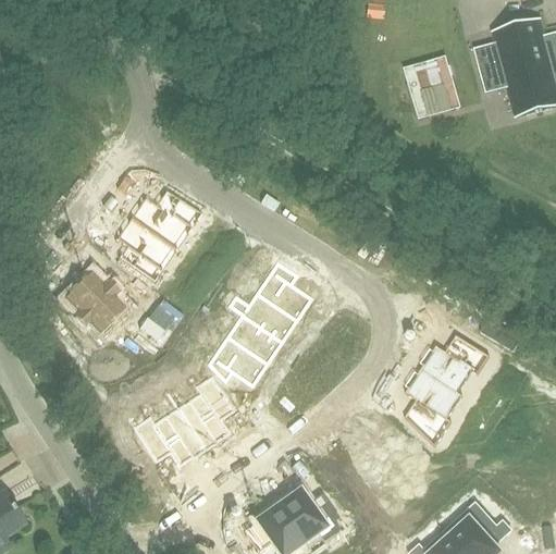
[(397,136),(465,126),(448,16),(380,27),(397,136)]
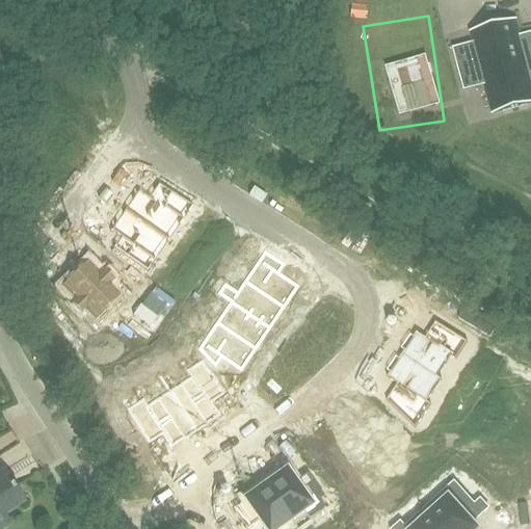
[(466,88),(488,82),(497,111),(530,101),(530,30),(519,34),(514,19),(474,29),(477,40),(454,46),(466,88)]
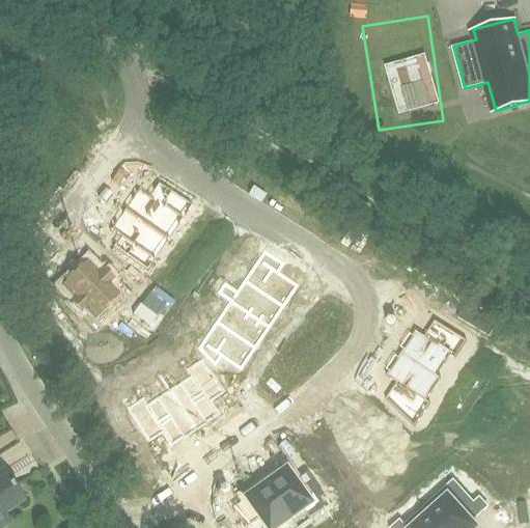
[(159,182),(149,195),(139,188),(124,209),(169,240),(194,204),(159,182)]
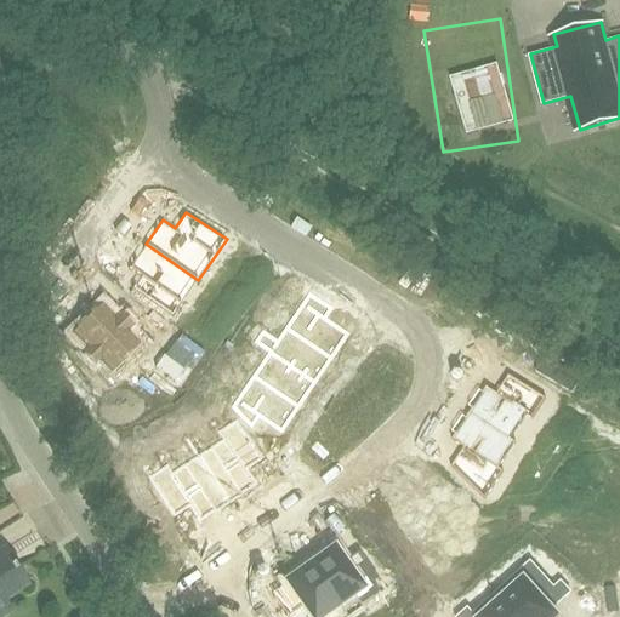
[(141,276),(132,287),(172,315),(198,280),(146,244),(129,268),(141,276)]
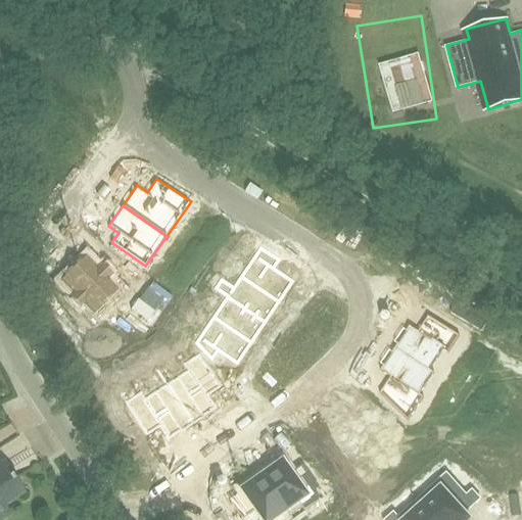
[(275,267),(280,258),(262,246),(241,275),(280,301),(294,280),(275,267)]
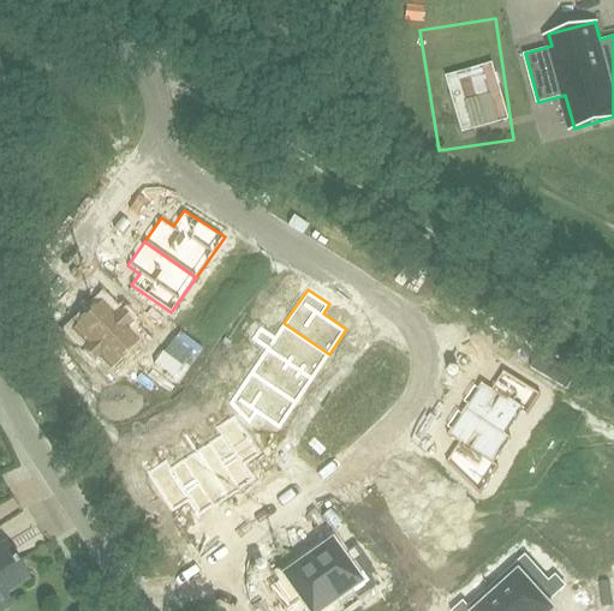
[(87,345),(83,348),(96,361),(100,358),(109,369),(120,358),(127,351),(139,340),(127,328),(133,322),(120,309),(114,315),(102,301),(72,330),(87,345)]
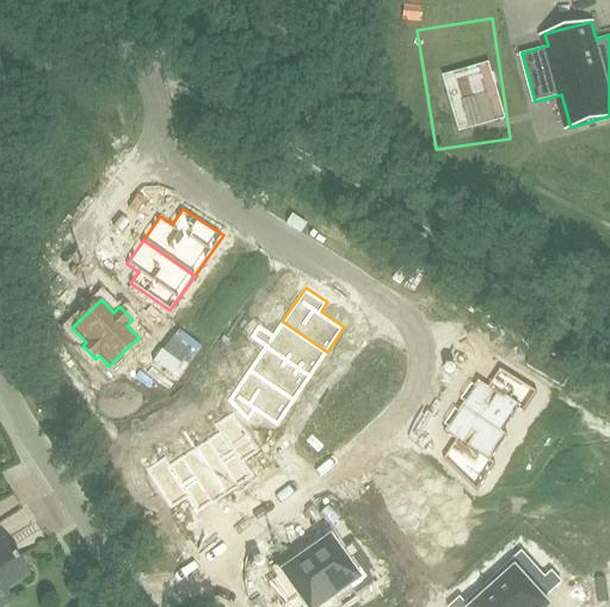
[(266,345),(310,375),(327,352),(282,321),(273,334),(259,324),(252,335),(266,345)]
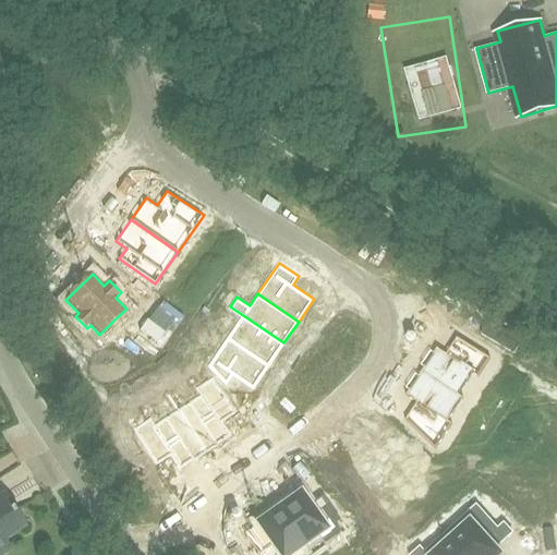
[(269,364),(283,342),(243,315),(228,337),(269,364)]
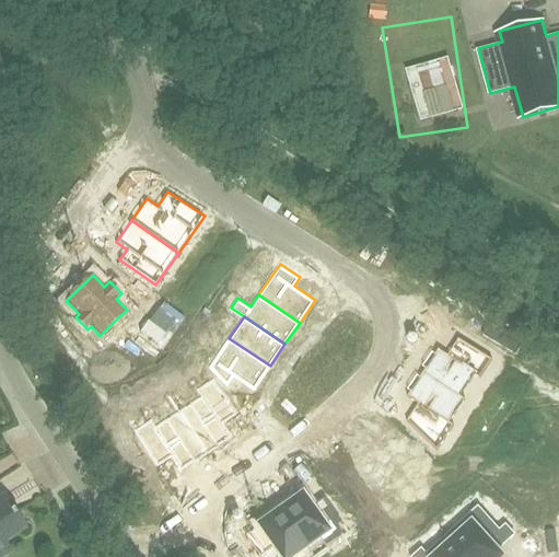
[(210,366),(228,384),(234,374),(240,378),(255,389),(270,366),(229,338),(210,366)]
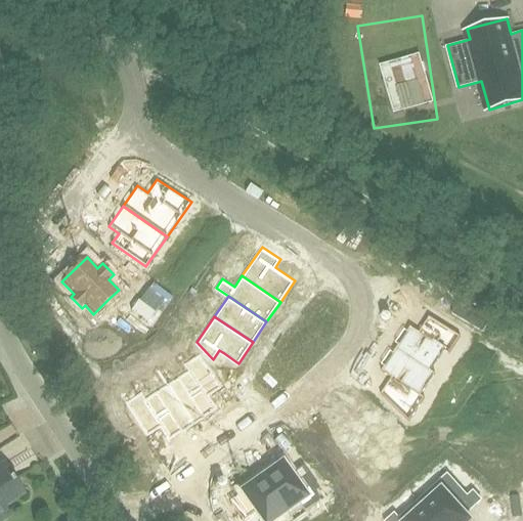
[(409,330),(406,328),(396,342),(400,345),(397,348),(432,371),(446,350),(451,353),(463,336),(431,316),(421,332),(416,329),(412,326),(409,330)]
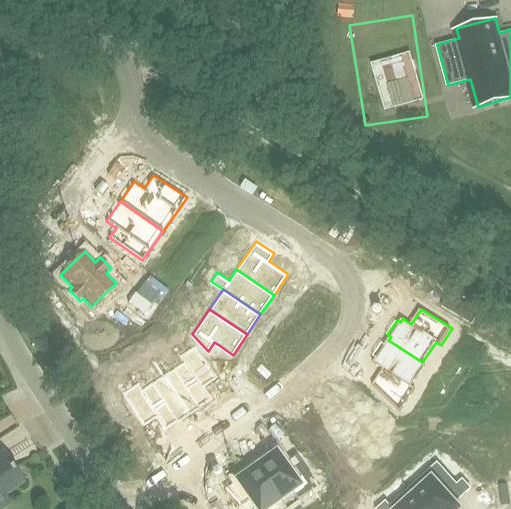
[(422,362),(388,340),(386,343),(383,341),(373,356),(377,358),(374,362),(377,364),(384,368),(373,385),(401,411),(417,388),(413,385),(426,365),(422,362)]
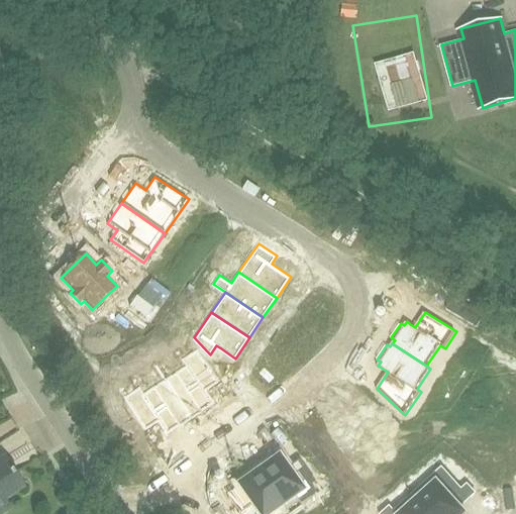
[(178,350),(157,365),(191,417),(202,410),(202,409),(213,402),(211,398),(205,389),(218,381),(198,348),(183,357),(178,350)]
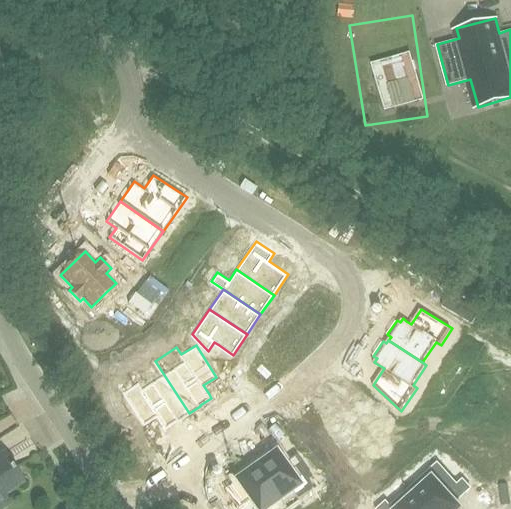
[(138,382),(124,391),(145,423),(158,415),(164,423),(166,427),(177,420),(178,421),(189,413),(155,361),(134,375),(138,382)]
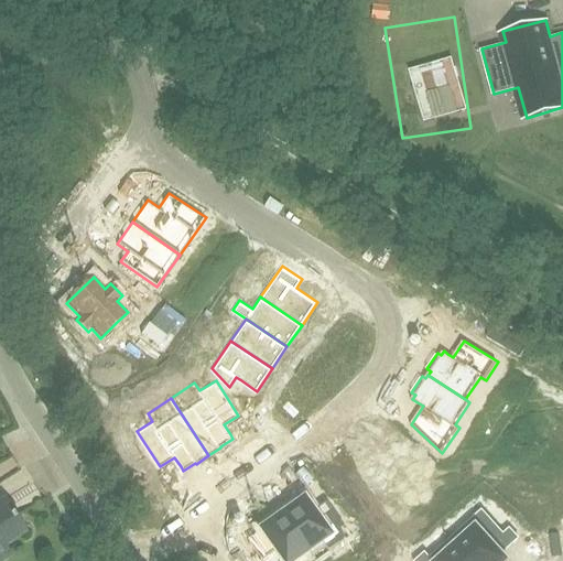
[(382,434),(358,452),(389,495),(421,472),(434,484),(450,468),(421,440),(398,456),(387,441),(382,434)]
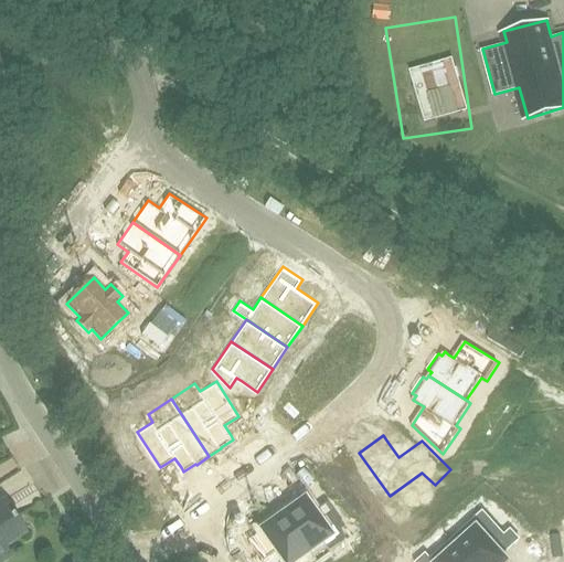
[(468,487),(460,494),(471,506),(480,497),(468,487)]
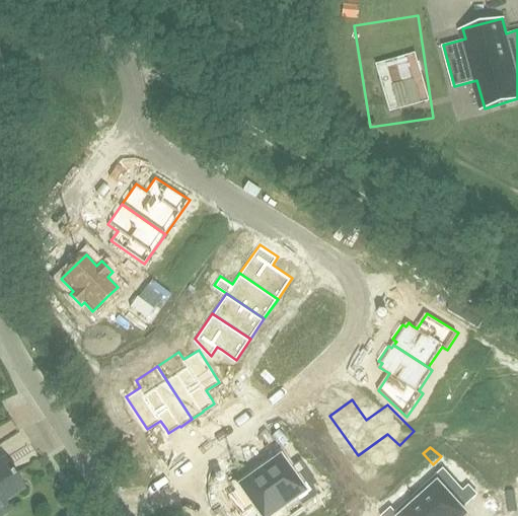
[(305,467),(294,475),(289,468),(280,456),(277,458),(275,454),(264,462),(266,466),(259,470),(284,506),(296,497),(302,505),(317,494),(311,486),(316,483),(305,467)]
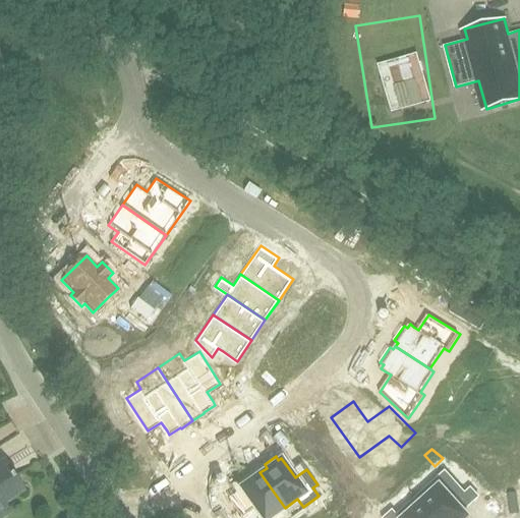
[(0,517),(5,517),(13,513),(5,500),(22,490),(4,461),(0,463),(0,517)]
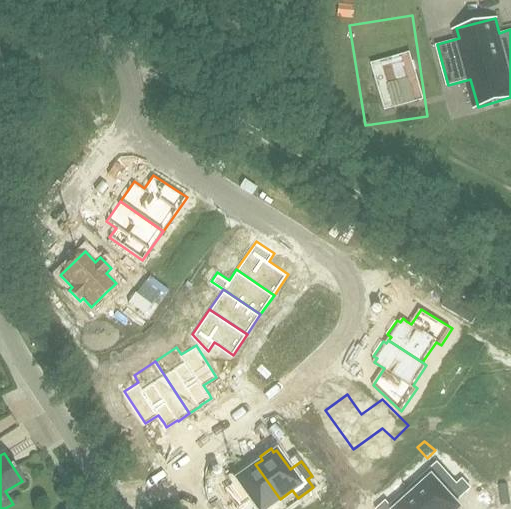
[(463,453),(454,466),(470,481),(481,465),(463,453)]
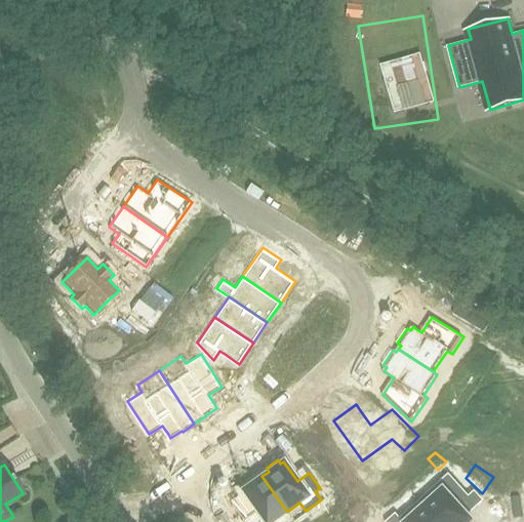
[(450,474),(419,500),(439,521),(472,521),(474,521),(469,515),(460,506),(471,496),(450,474)]
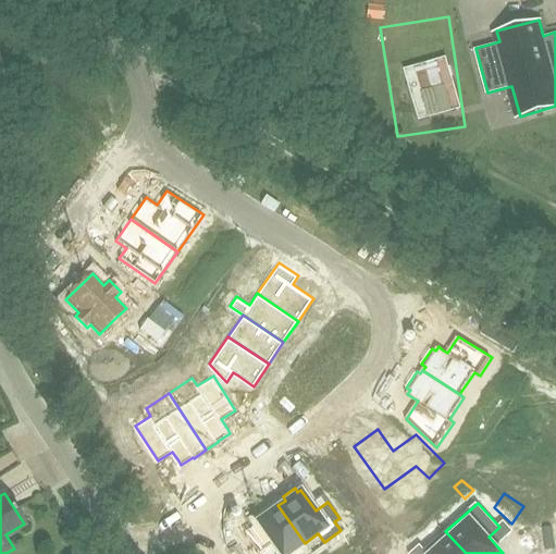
[(256,521),(264,534),(270,543),(257,552),(258,553),(291,553),(305,543),(278,505),(270,511),(268,507),(256,516),(258,519),(256,521)]
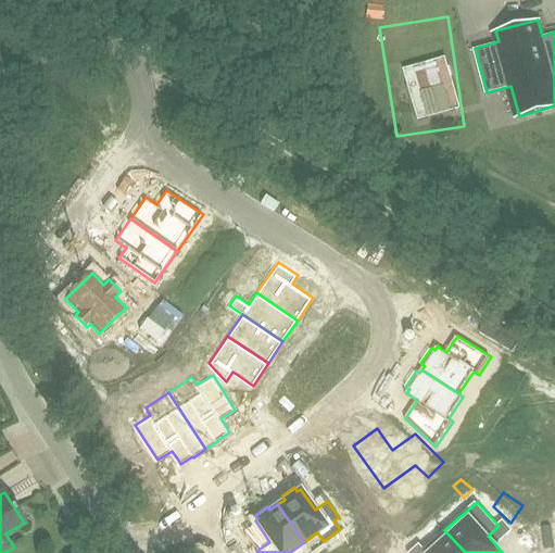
[(465,552),(444,530),(425,549),(420,543),(410,552),(465,552)]
